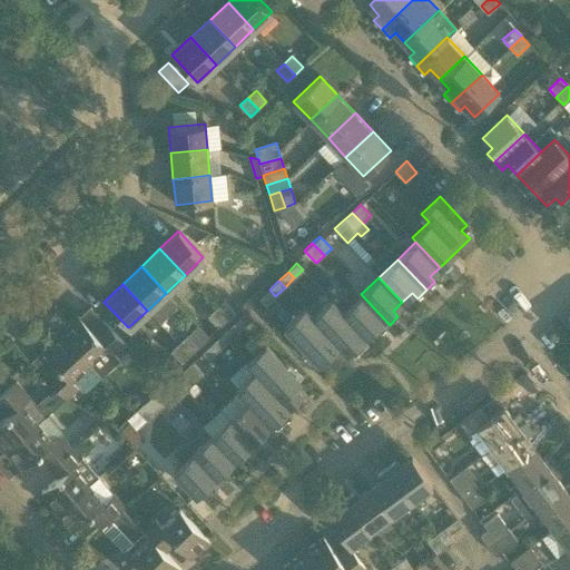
[(352,285),(333,302),(366,336),(375,327),(381,333),(390,325),(361,294),(352,285)]
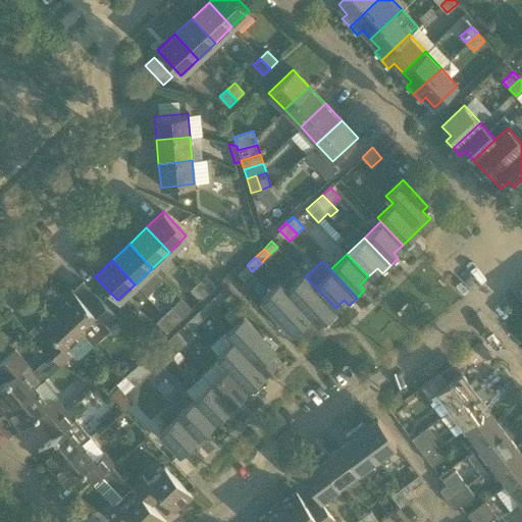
[(252,271),(247,265),(238,274),(244,279),(252,271)]
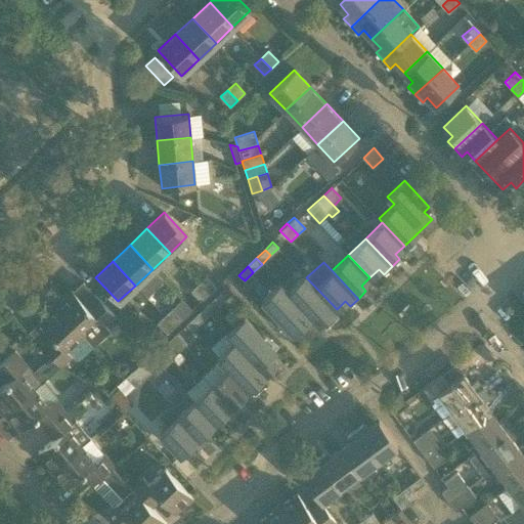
[(307,337),(337,309),(306,277),(304,274),(287,291),(279,284),(262,300),(294,334),(300,329),(307,337)]
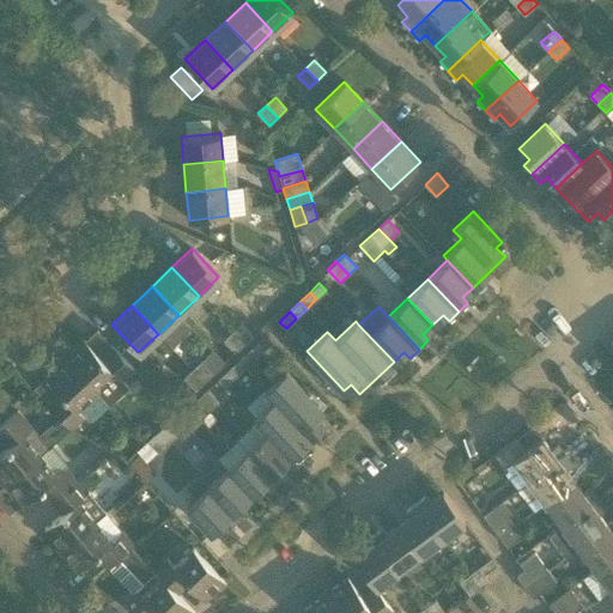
[(252,335),(240,323),(232,331),(243,344),(252,335)]
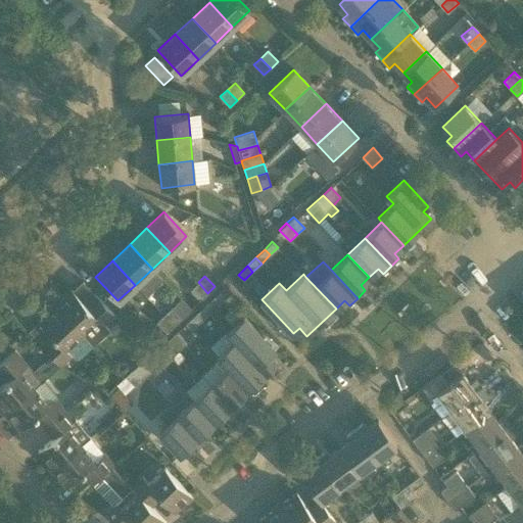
[(207,293),(198,282),(190,290),(200,300),(207,293)]
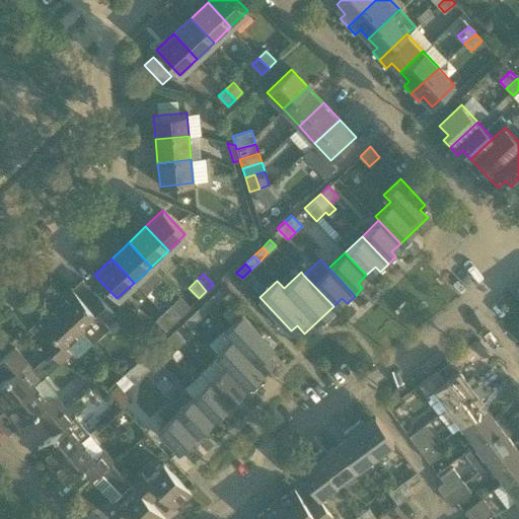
[(218,290),(224,295),(229,290),(224,284),(218,290)]
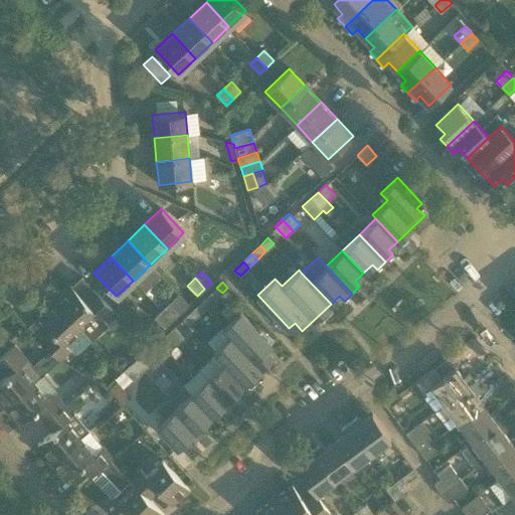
[(70,286),(55,300),(92,340),(108,324),(103,319),(112,310),(94,291),(84,300),(70,286)]
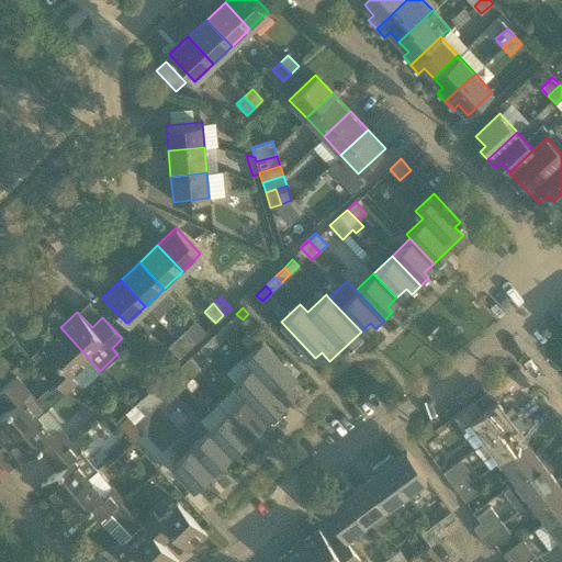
[(243,319),(236,314),(236,313),(226,322),(233,328),(243,319)]
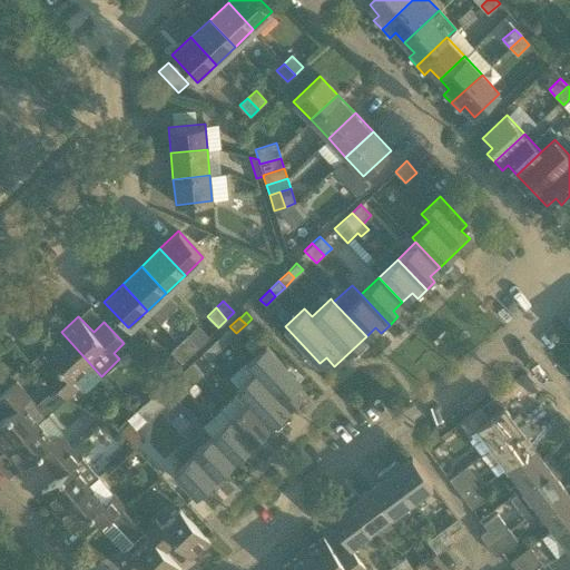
[(220,335),(227,342),(236,333),(229,326),(220,335)]
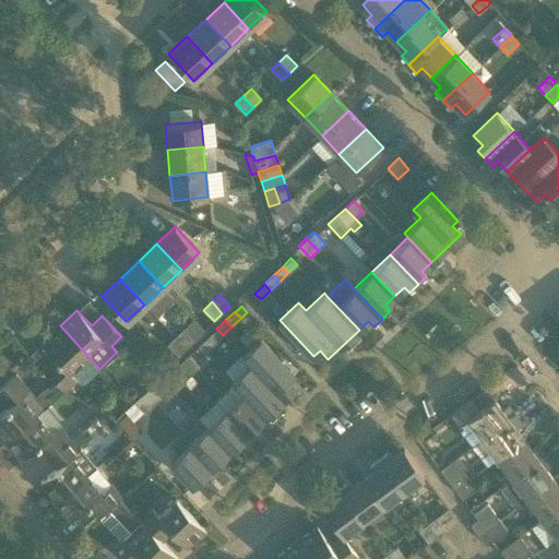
[(56,359),(45,369),(64,390),(75,379),(80,383),(84,383),(99,369),(60,325),(59,326),(58,324),(57,325),(58,328),(40,344),(56,359)]
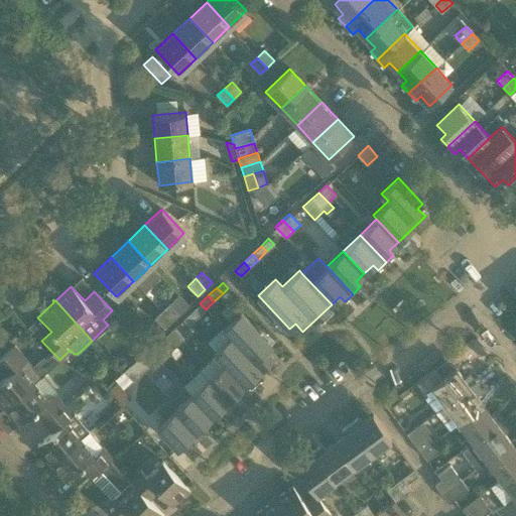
[(191,310),(198,317),(206,309),(200,303),(191,310)]
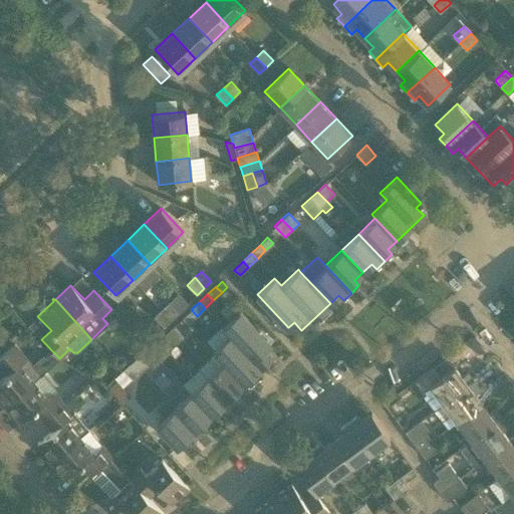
[(171,319),(177,313),(168,303),(162,309),(171,319)]
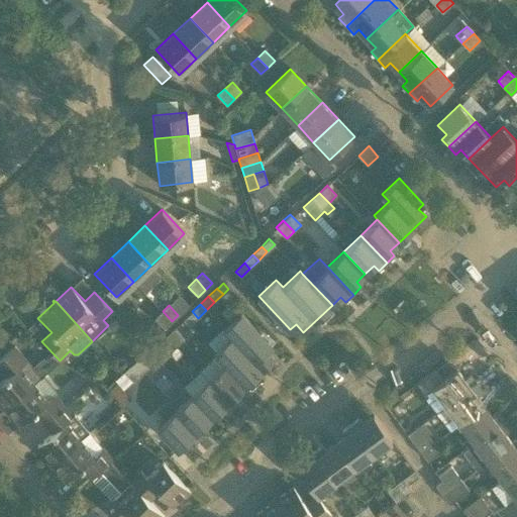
[(172,321),(163,311),(153,319),(164,329),(172,321)]
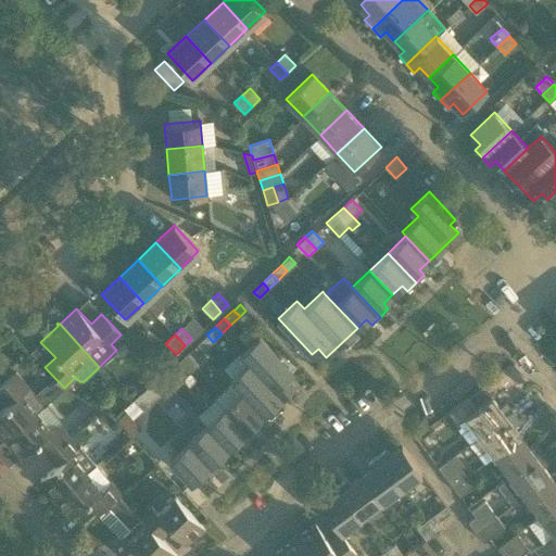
[(197,343),(198,344),(203,351),(213,342),(206,335),(197,343)]
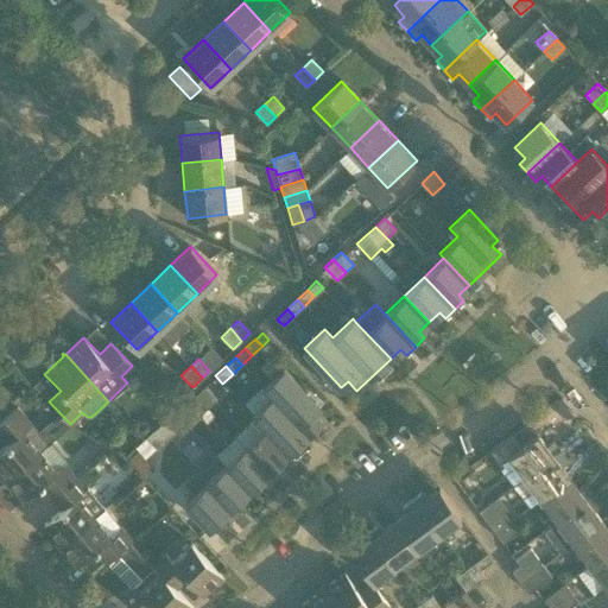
[(271,396),(257,410),(252,415),(264,428),(289,454),(323,423),(314,413),(321,407),(283,368),(263,387),(271,396)]
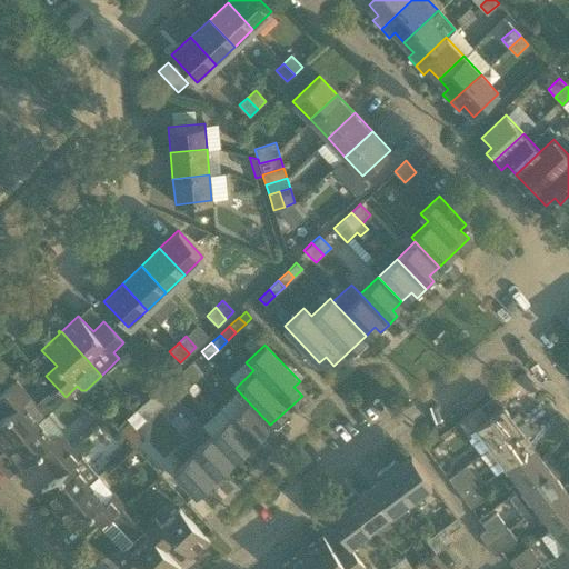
[(192,361),(183,369),(195,380),(202,372),(192,361)]
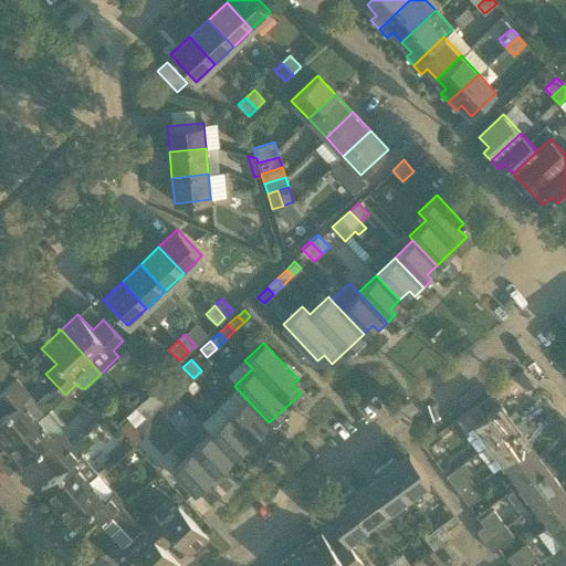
[(186,386),(194,378),(182,367),(175,375),(186,386)]
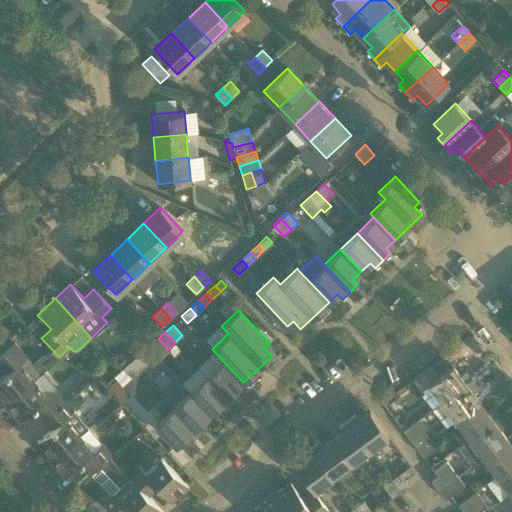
[(3,405),(34,379),(21,363),(27,358),(14,343),(0,355),(0,366),(6,373),(0,378),(0,397),(5,403),(3,404),(3,405)]
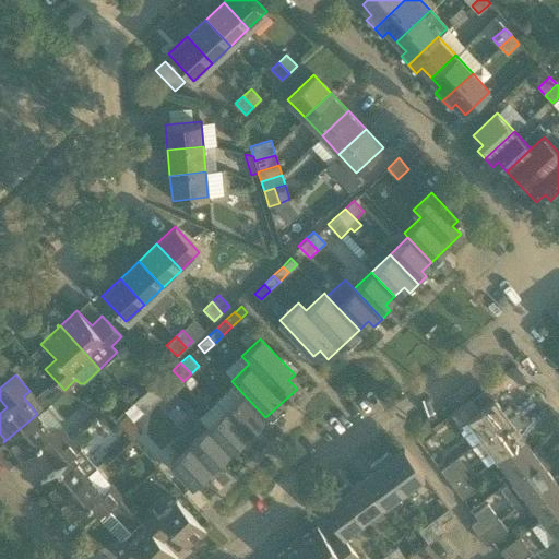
[(152,405),(161,397),(150,387),(142,394),(152,405)]
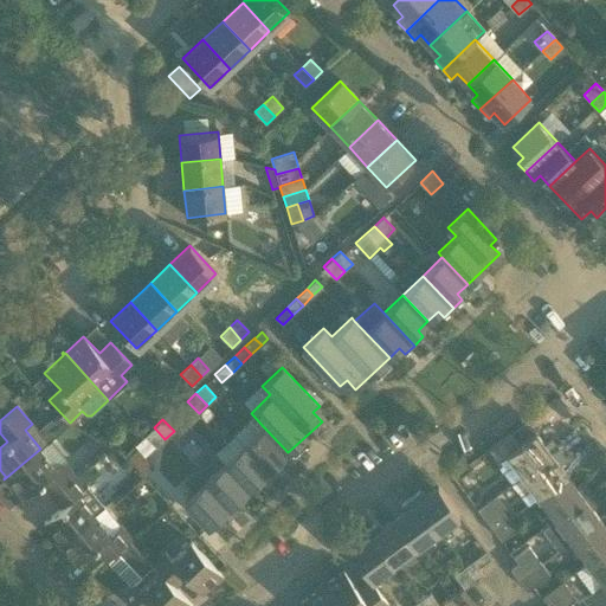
[(288,452),(263,426),(244,444),(275,477),(284,468),(278,462),(288,452)]
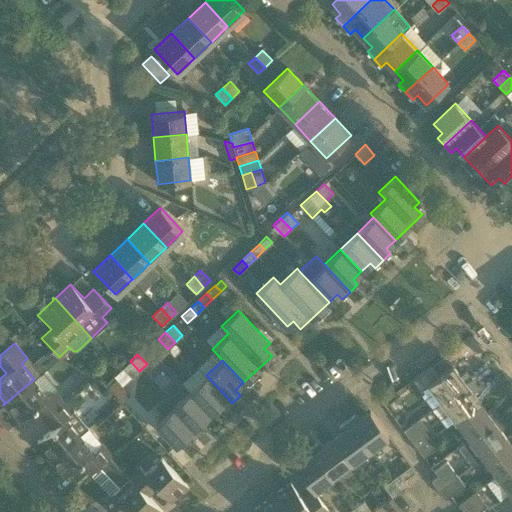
[(132,378),(139,371),(130,361),(122,368),(132,378)]
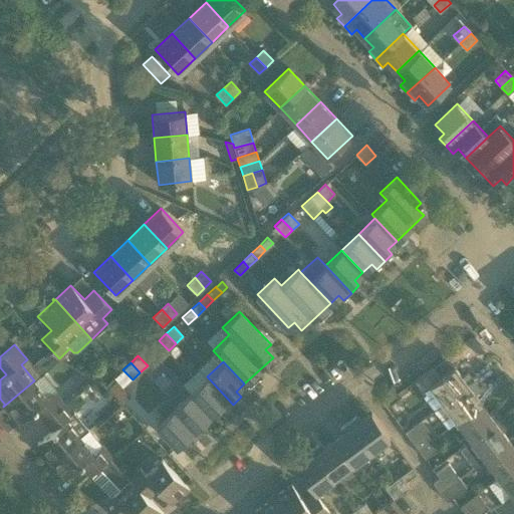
[(445,403),(474,381),(467,372),(462,376),(454,366),(442,375),(434,366),(415,380),(423,391),(431,384),(445,403)]
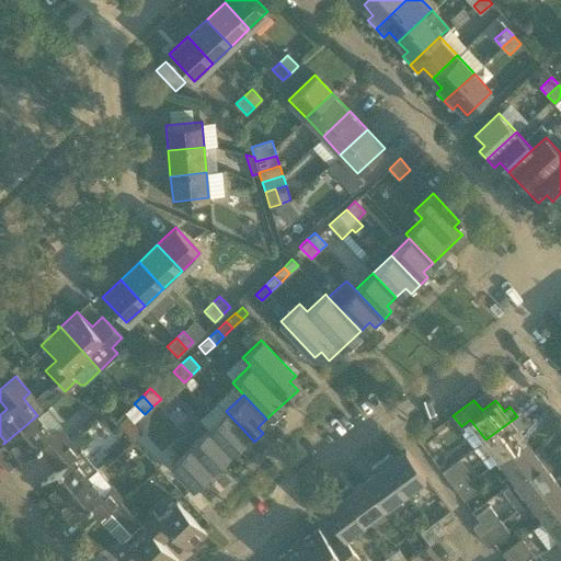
[(207,428),(231,453),(240,444),(245,449),(254,442),(226,411),(207,428)]
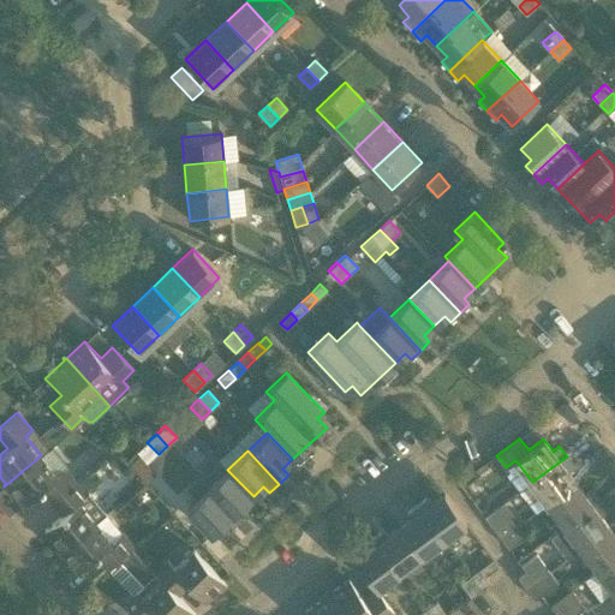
[(58,475),(41,455),(4,487),(6,485),(23,506),(42,490),(52,502),(76,483),(64,469),(58,475)]
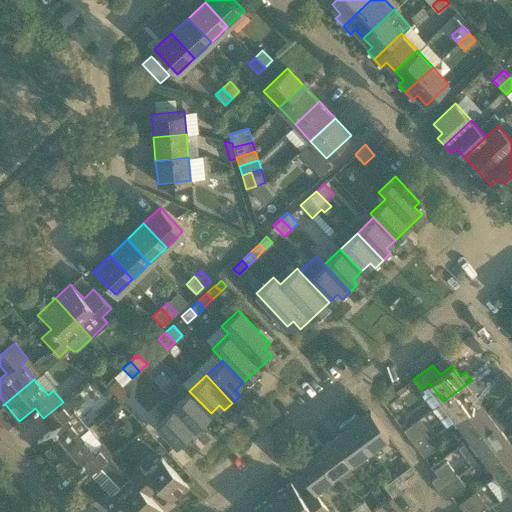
[(122,402),(130,395),(116,379),(108,386),(122,402)]
